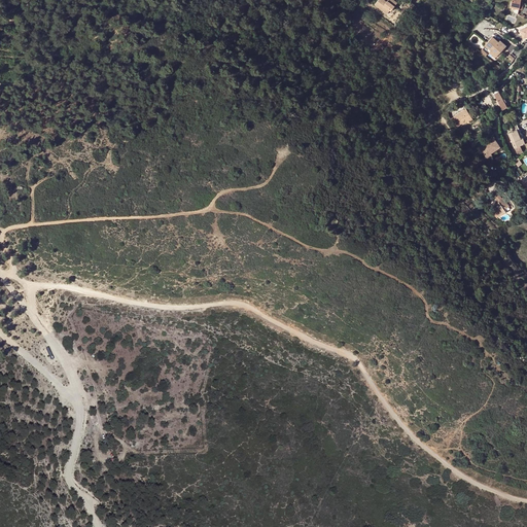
[(385,0),(384,0),(378,0),(375,5),(387,14),(390,10),(391,11),(394,6),(395,7),(398,4),(392,0),(385,0)]
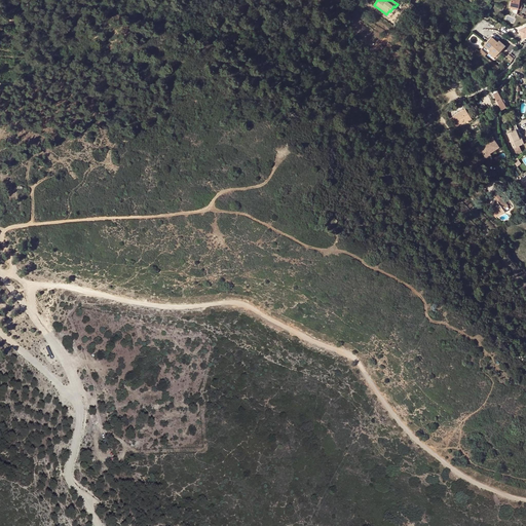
[(519,0),(511,0),(510,10),(517,13),(518,8),(521,9),(523,1),(520,0),(519,0)]
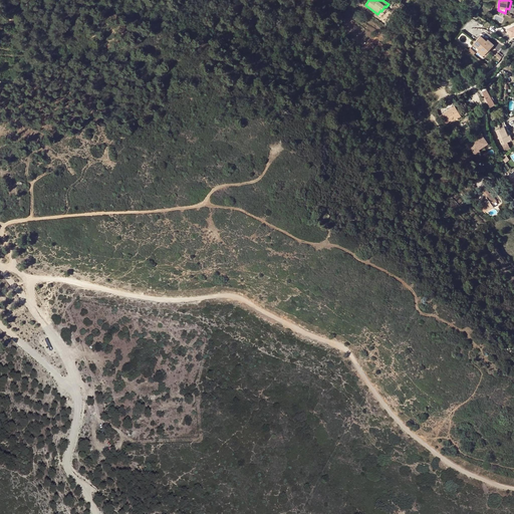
[(485,54),(492,46),(486,41),(480,36),(473,44),(479,49),(485,54)]
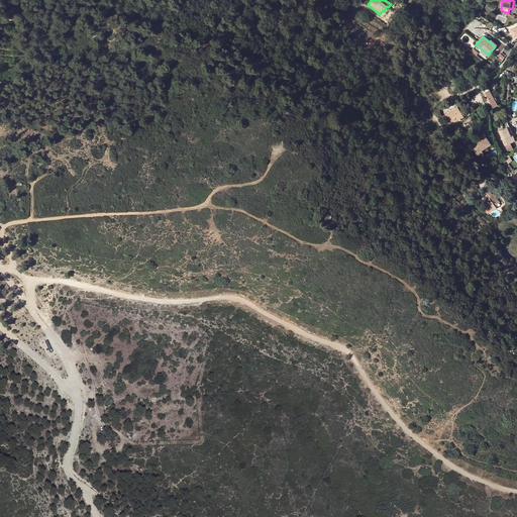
[(481,56),(473,48),(471,50),(480,58),(481,56)]
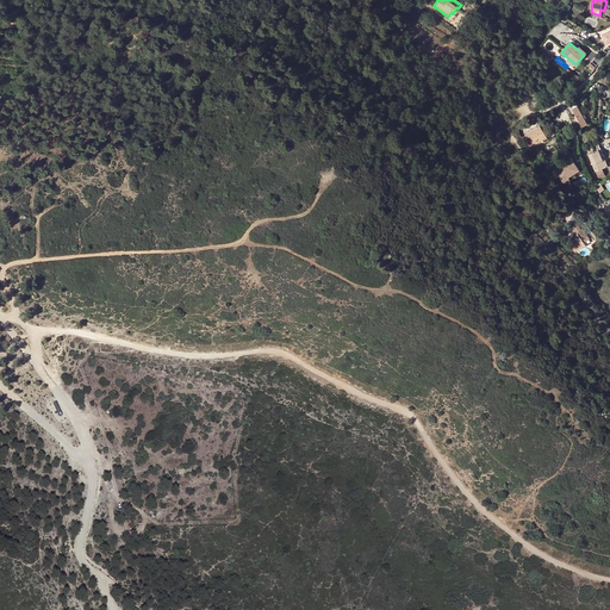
[(572,104),(567,106),(571,116),(573,113),(574,116),(573,117),(574,118),(577,123),(578,122),(582,128),(585,125),(586,124),(584,119),(583,116),(580,113),(577,106),(578,105),(576,101),(572,104)]
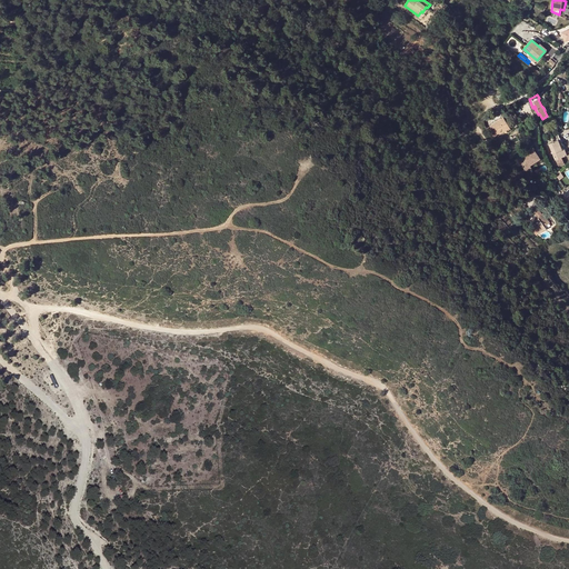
[(503,118),(491,126),(497,135),(509,128),(503,118)]
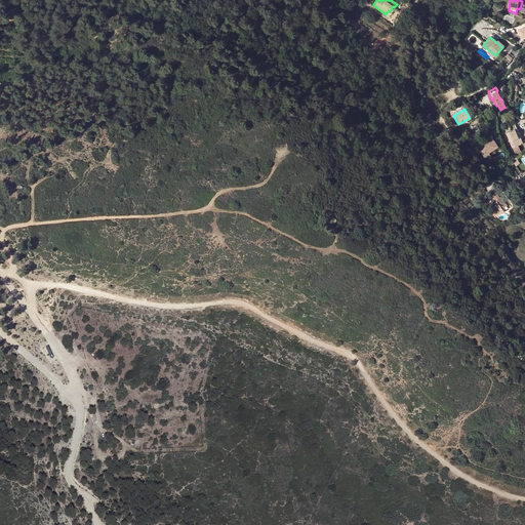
[(516,132),(516,128),(512,130),(507,132),(509,137),(513,147),(520,144),(516,132)]
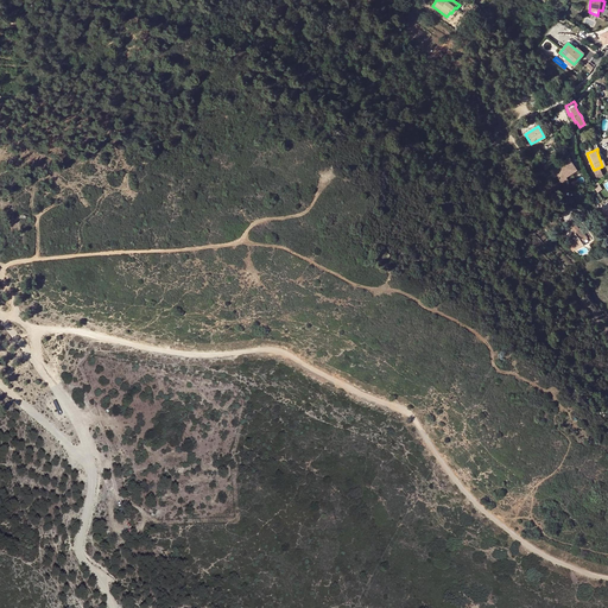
[(569,159),(552,170),(562,182),(568,178),(578,171),(569,159)]
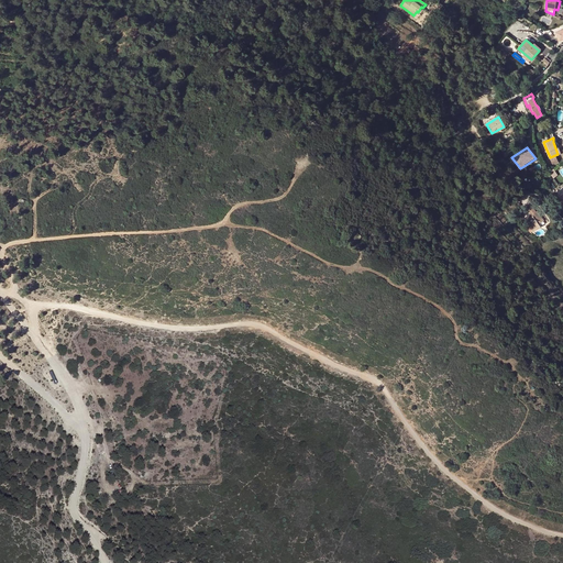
[(532,206),(528,209),(532,214),(533,217),(531,218),(526,221),(533,231),(541,225),(539,223),(541,222),(544,220),(542,218),(541,217),(540,217),(537,211),(534,209),(532,206)]
